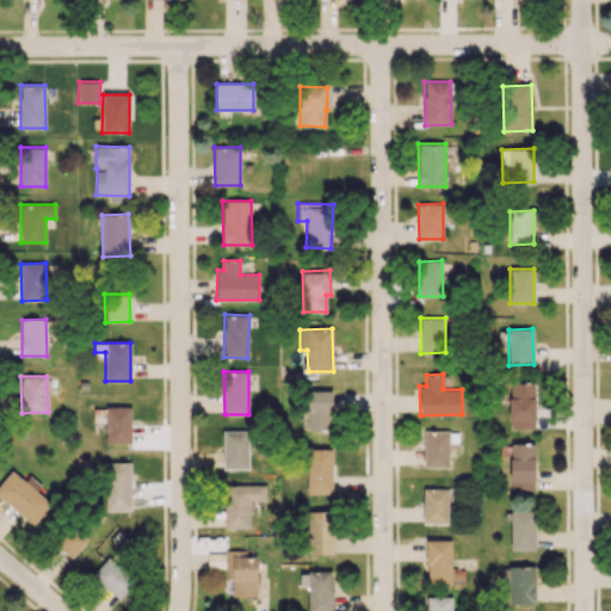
[(508,429),(535,429),(535,383),(510,383),(508,429)]
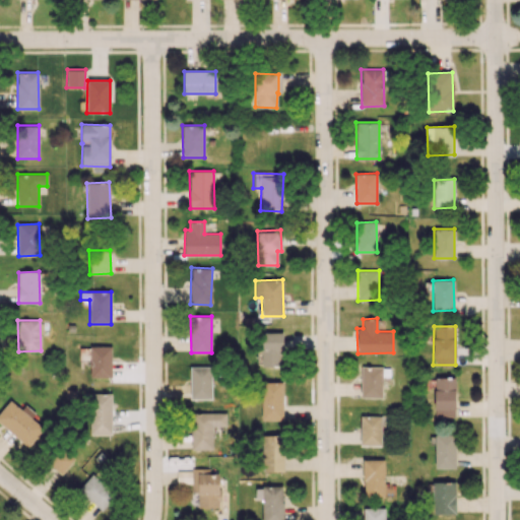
[(282,332),(258,332),(258,367),(283,367),(282,332)]
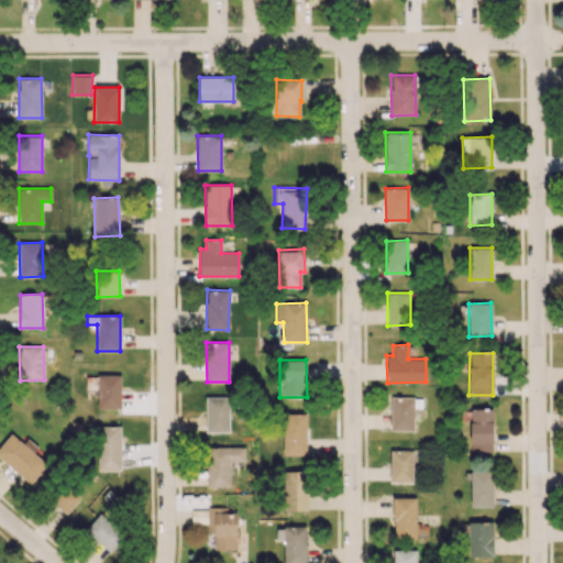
[(120,374),(97,374),(98,409),(121,408),(120,374)]
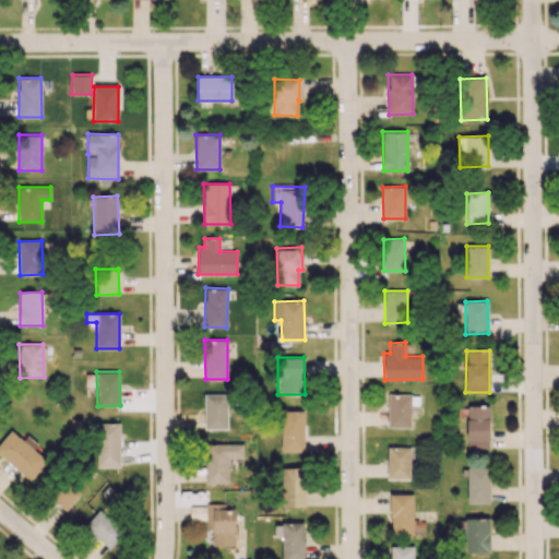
[(204,429),(227,429),(227,394),(204,394),(204,429)]
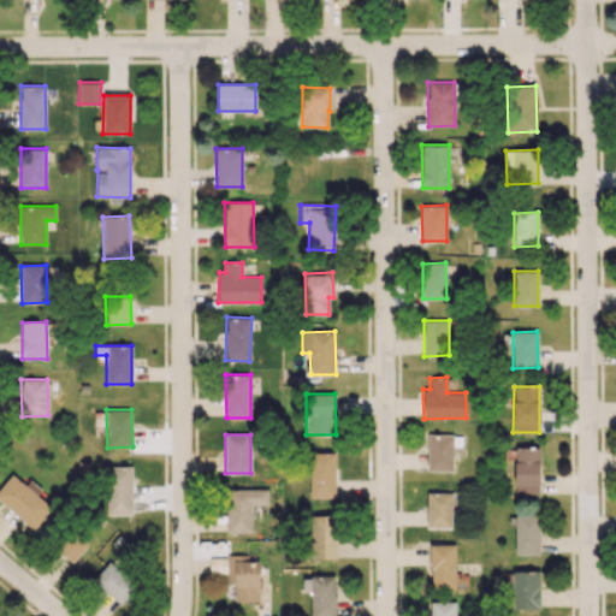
[(452,446),(462,446),(462,434),(427,434),(427,471),(452,472),(452,446)]
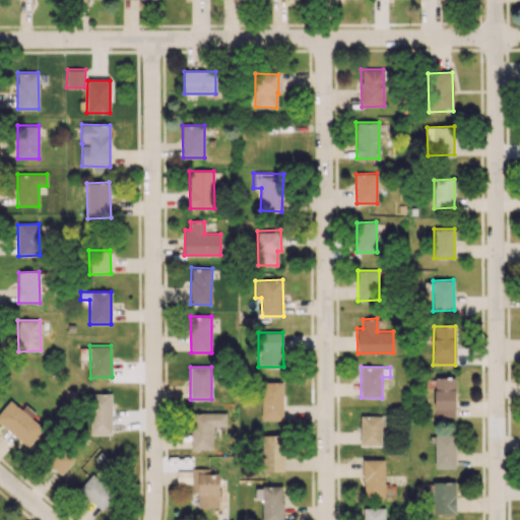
[(455,378),(435,377),(434,416),(455,417),(455,378)]
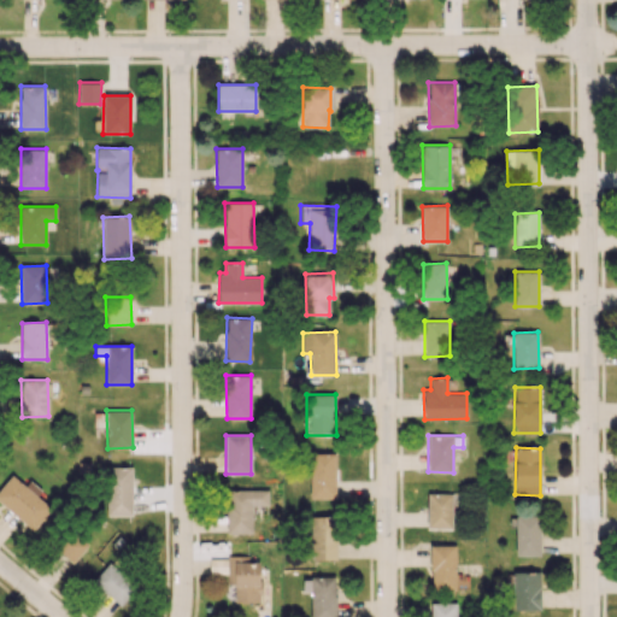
[(335,452),(310,453),(311,498),(336,498),(335,452)]
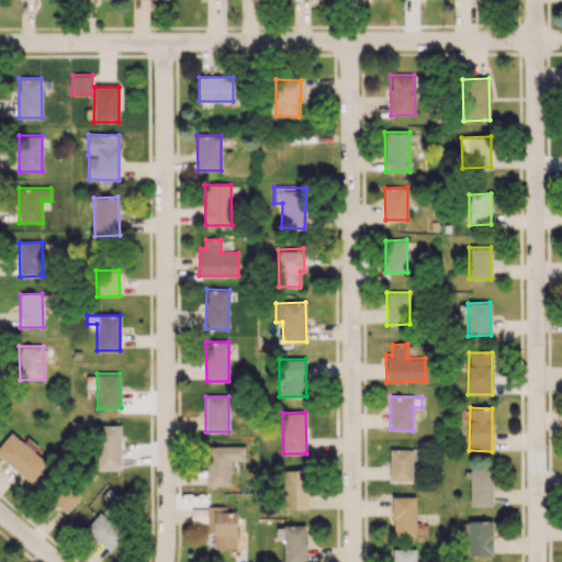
[(97,470),(121,469),(121,425),(97,425),(97,470)]
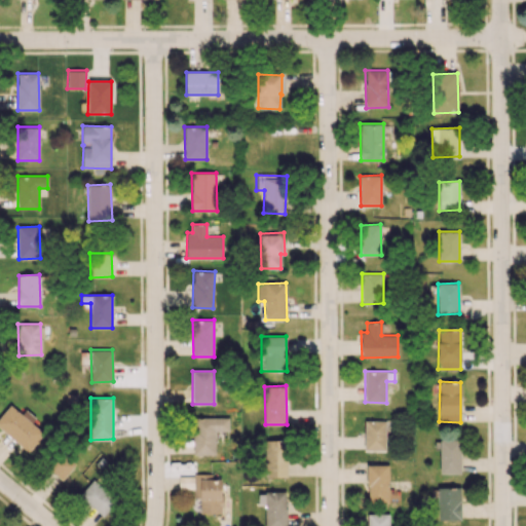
[(32,423),(36,417),(25,409),(22,414),(9,405),(0,416),(0,428),(30,451),(43,433),(32,423)]
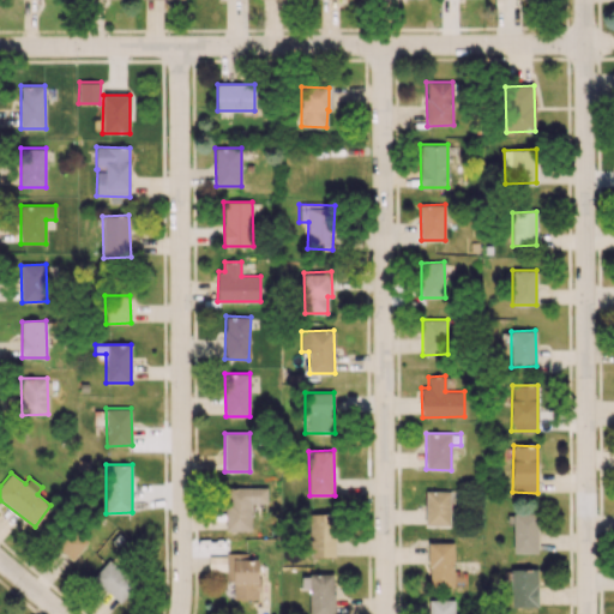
[(251,530),(251,504),(268,504),(266,487),(227,487),(227,530),(251,530)]
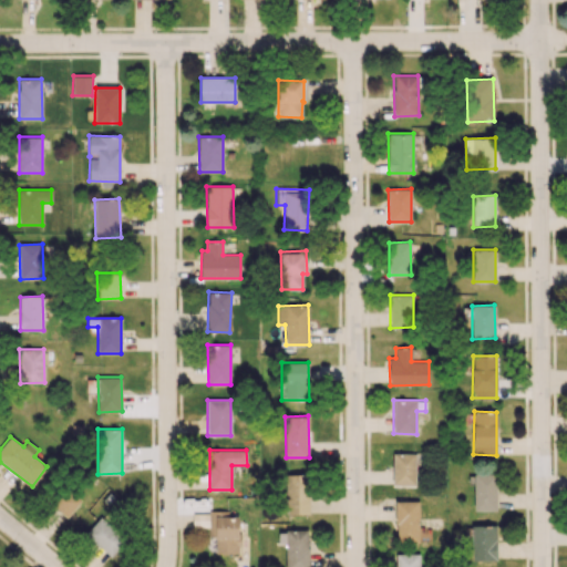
[(415,454),(393,453),(392,485),(415,486),(415,454)]
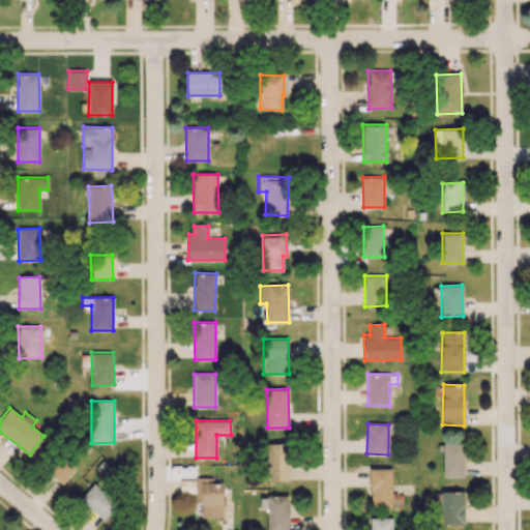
[(443,477),(464,477),(465,443),(443,442),(443,477)]
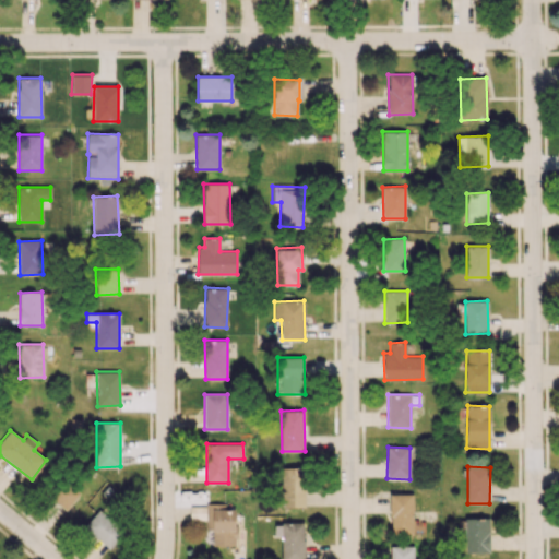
[(305,507),(305,467),(282,468),(283,507),(305,507)]
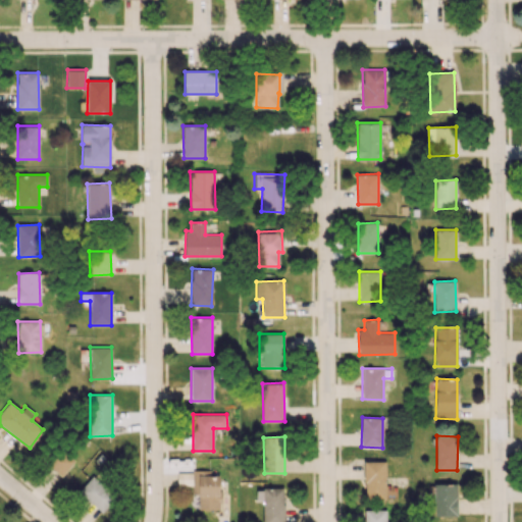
[(75,460),(61,450),(49,466),(62,476),(75,460)]
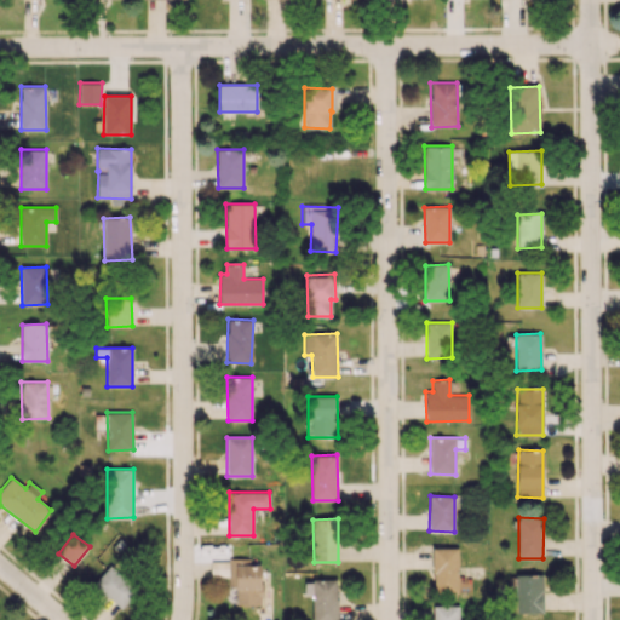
[(458,547),(432,549),(434,592),(458,592),(458,547)]
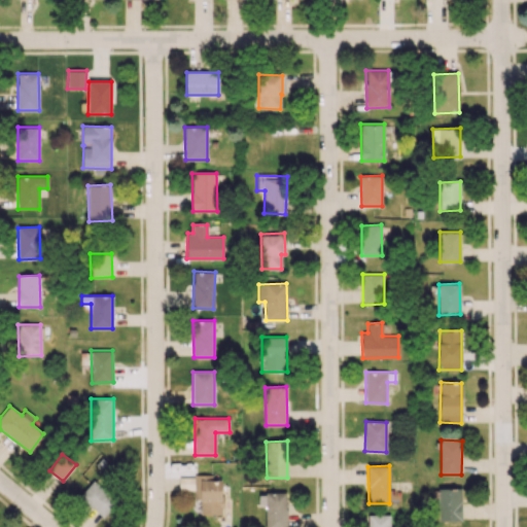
[(222,514),(222,476),(194,476),(194,499),(201,499),(201,514),(222,514)]
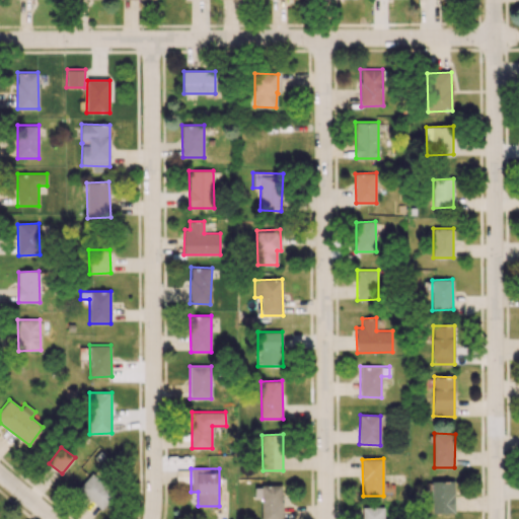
[(116,494),(93,472),(77,490),(100,511),(116,494)]
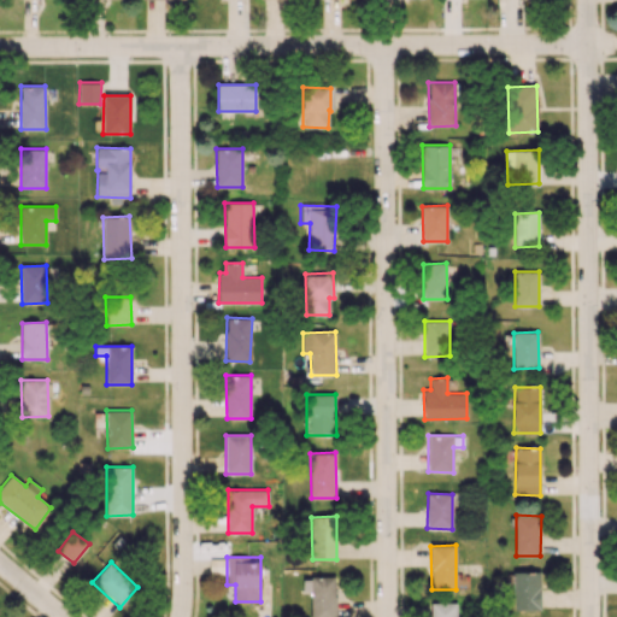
[(541,610),(540,571),(512,573),(513,611),(541,610)]
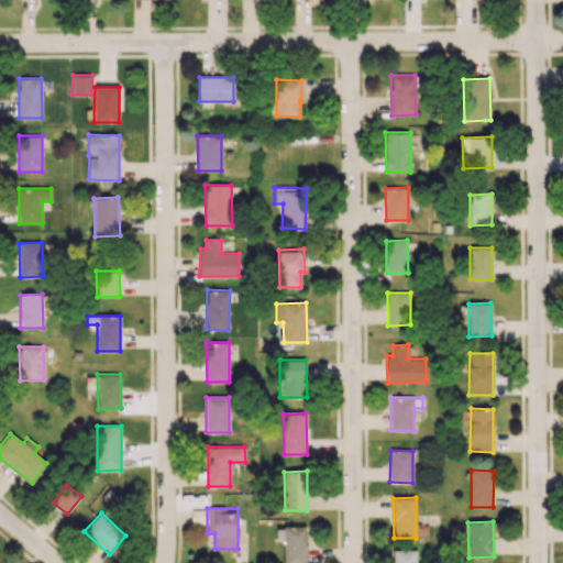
[(284,562),(307,562),(306,526),(283,527),(284,562)]
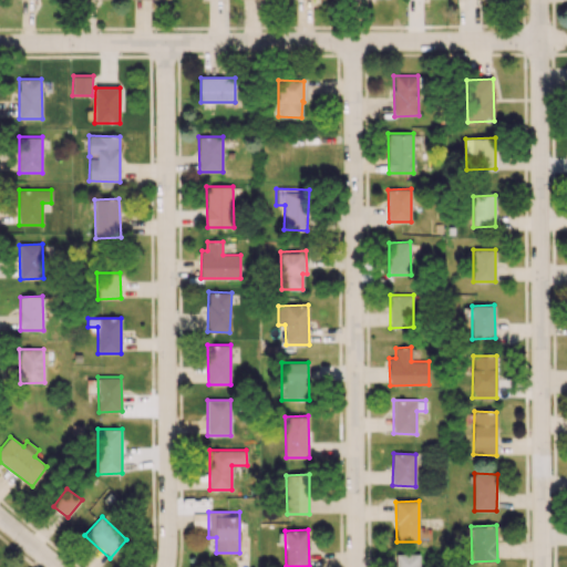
[(420,566),(420,554),(395,554),(395,566),(420,566)]
